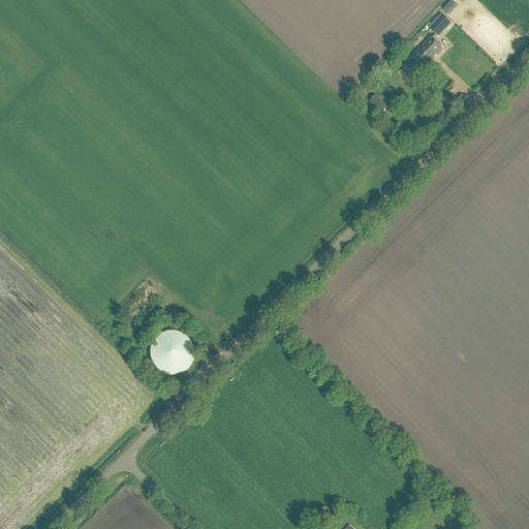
[(442,13),(429,28),(438,37),(452,23),(442,13)]
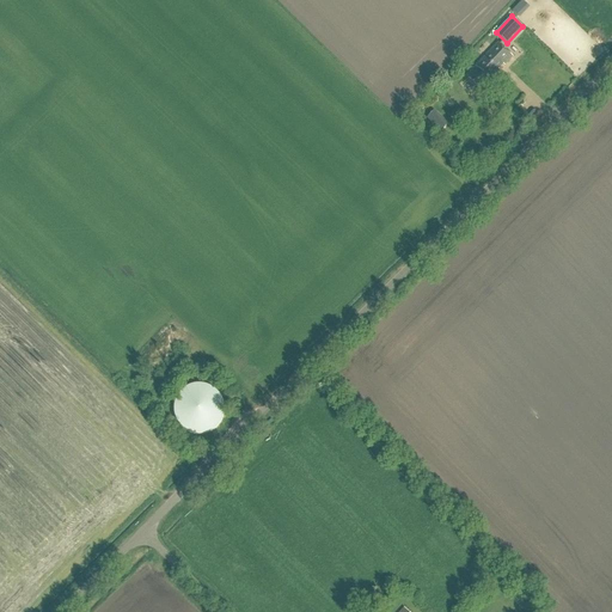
[(506,63),(513,57),(499,43),(466,77),(477,86),(479,84),(482,86),(489,79),(490,80),(500,71),(499,69),(505,62),(506,63)]
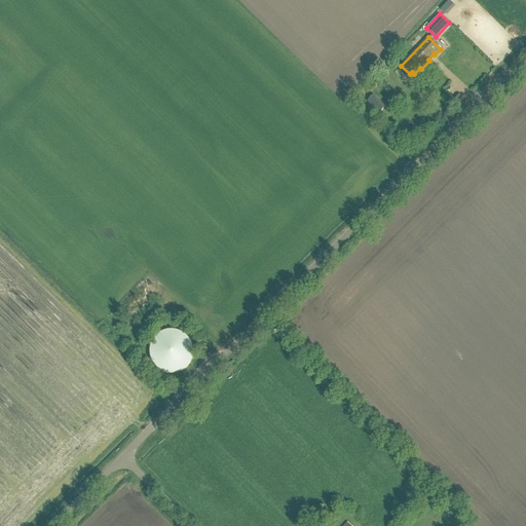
[(386,107),(374,95),(367,102),(379,113),(386,107)]
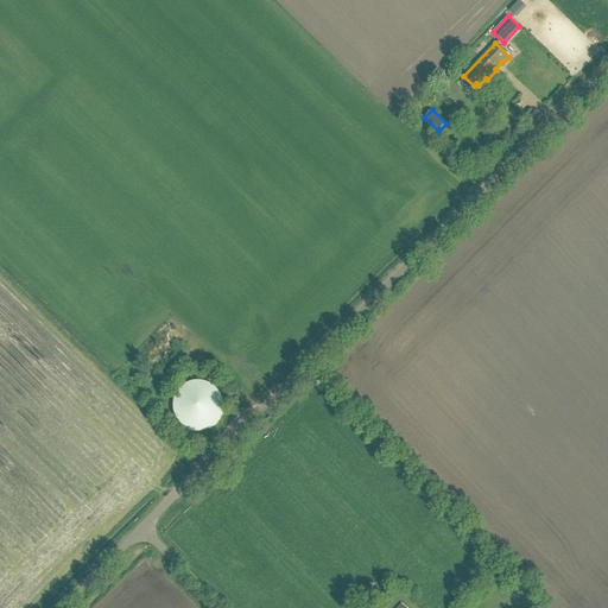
[(181,337),(175,329),(162,337),(168,346),(181,337)]
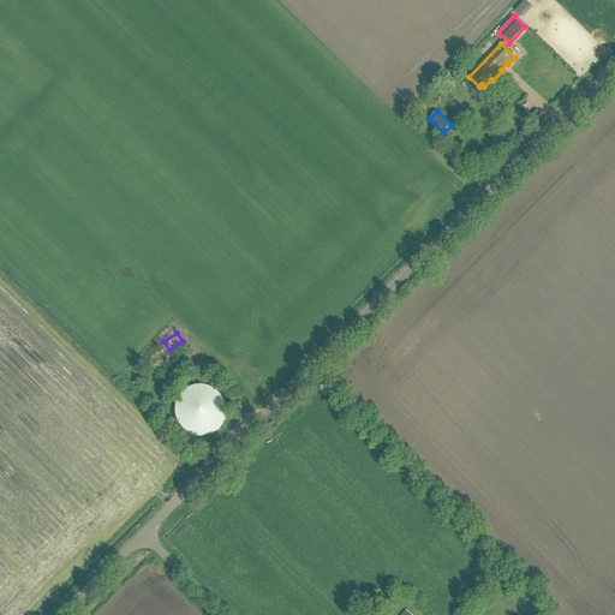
[(207,384),(202,384),(197,384),(193,386),(190,388),(186,390),(183,393),(180,396),(178,401),(177,405),(177,410),(177,415),(178,418),(180,422),(183,425),(186,429),(190,431),(193,434),(197,435),(202,435),(207,435),(210,434),(215,431),(219,429),(221,425),(224,422),(226,418),(227,415),(227,410),(227,405),(226,401),(224,396),(221,393),(219,390),(215,388),(210,386),(207,384)]
